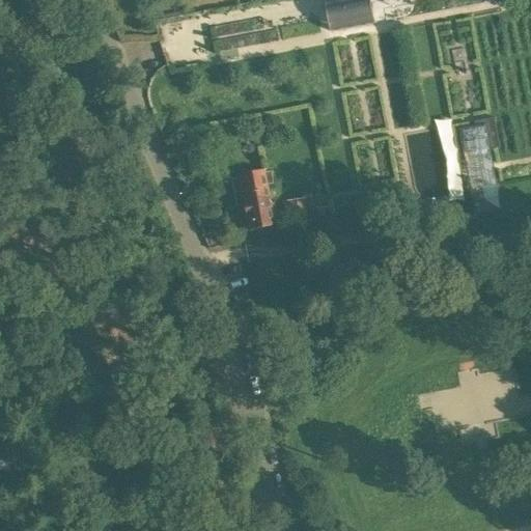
[(338,0),(327,2),(325,3),(330,32),(374,25),(370,0),(338,0)]
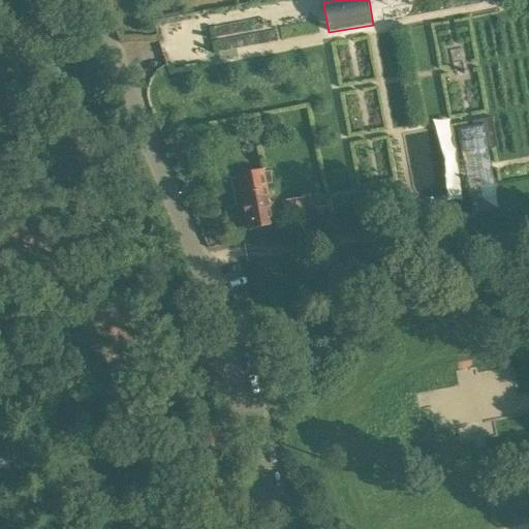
[(457,126),(472,213),(499,209),(484,122),(457,126)]
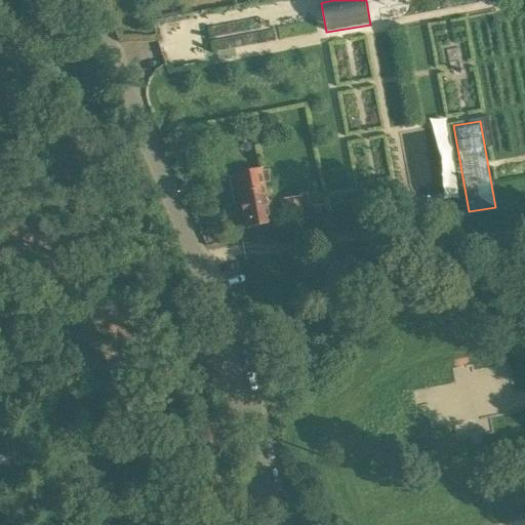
[(236,190),(230,191),(233,204),(239,202),(243,228),(270,223),(263,183),(269,182),(266,169),(260,170),(259,167),(233,172),(234,175),(228,176),(230,190),(236,189),(236,190)]
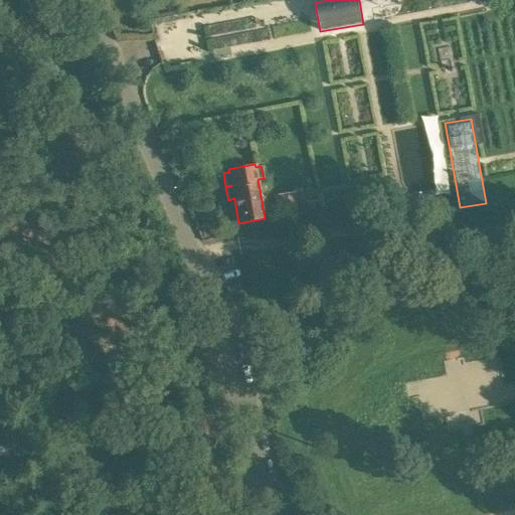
[(298,215),(294,190),(276,193),(281,218),(298,215)]
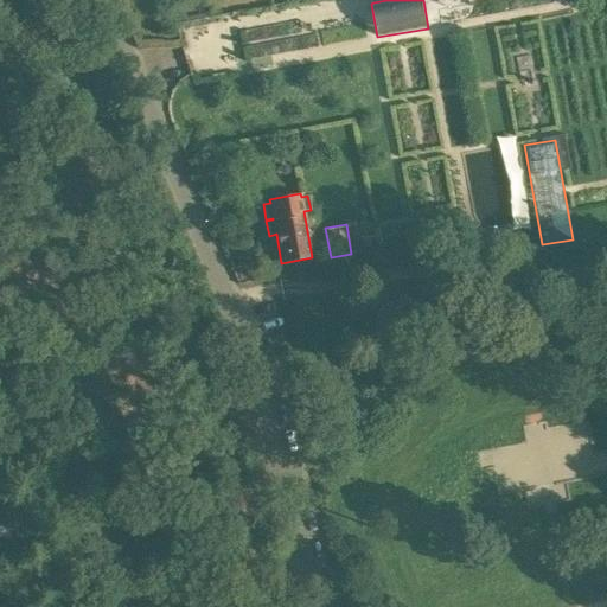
[(356,352),(357,363),(381,359),(379,349),(356,352)]
